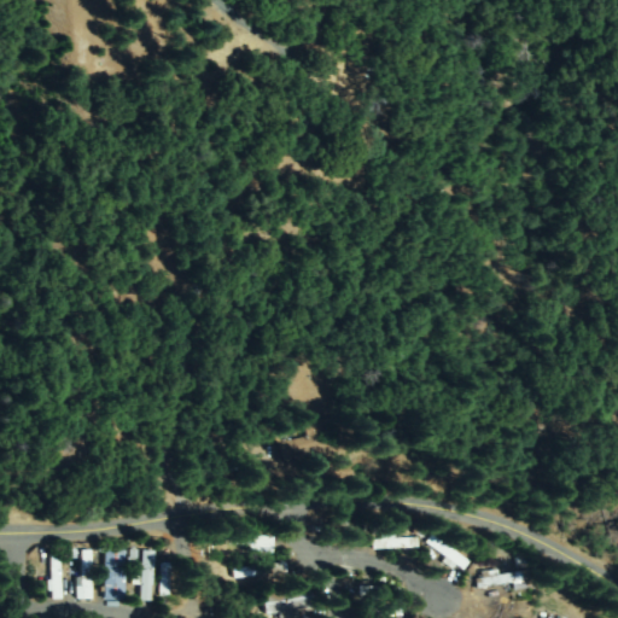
[(281,459),(281,442),(305,443),(305,423),(332,424),(332,435),(321,435),(320,460),(281,459)]
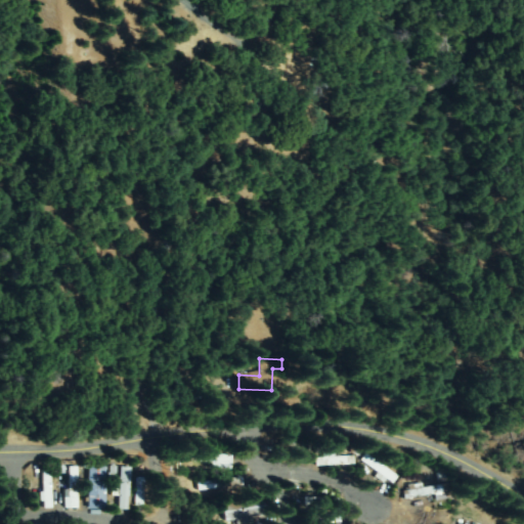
[(195,460),(198,452),(230,461),(228,468),(195,460)]
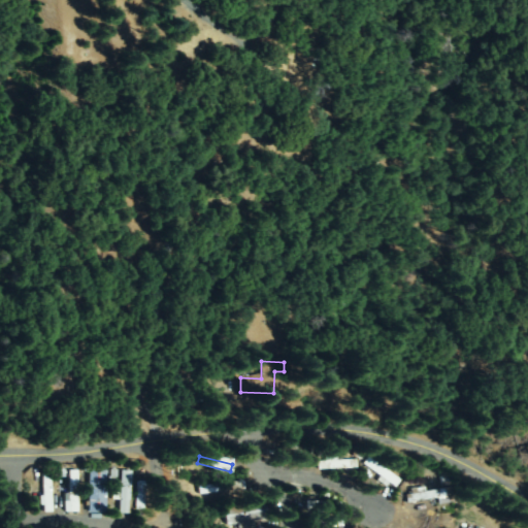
[(323,466),(325,456),(355,462),(353,471),(323,466)]
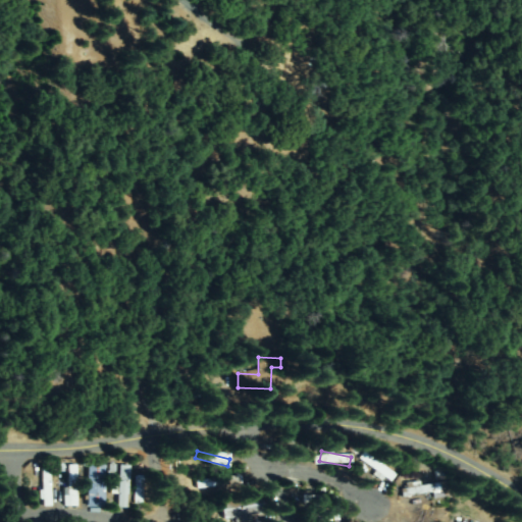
[(366,453),(394,475),(388,482),(360,460),(366,453)]
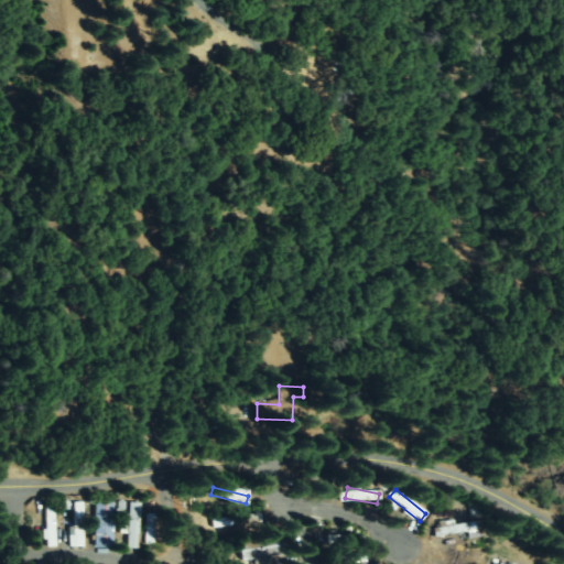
[(54,509),(53,545),(45,545),(45,499),(50,499),(50,503),(67,503),(67,509),(54,509)]
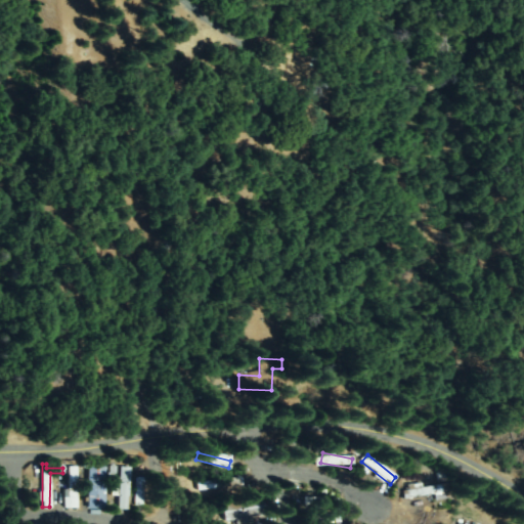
[(90,467),(106,468),(105,510),(88,510),(90,467)]
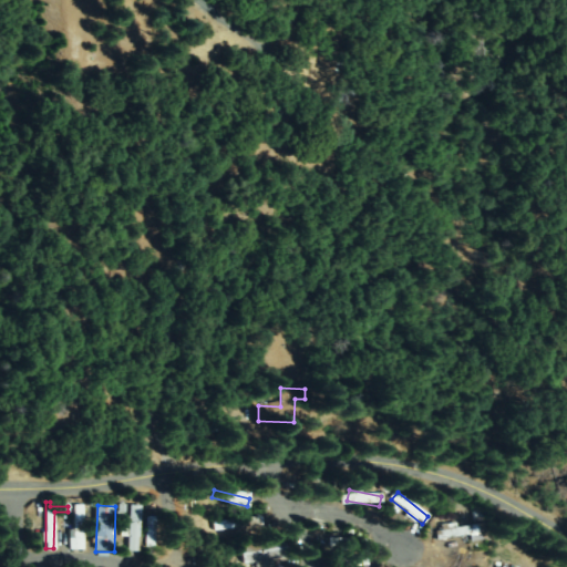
[(126,509),(140,509),(138,549),(125,549),(126,509)]
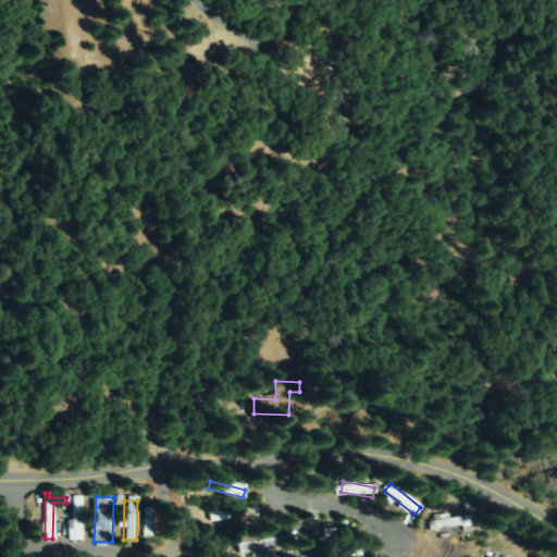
[(81,540),(70,537),(75,502),(86,503),(81,540)]
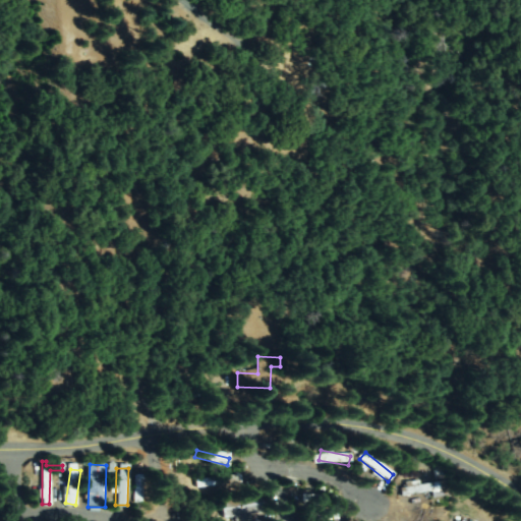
[(140,503),(141,478),(133,478),(132,503),(140,503)]
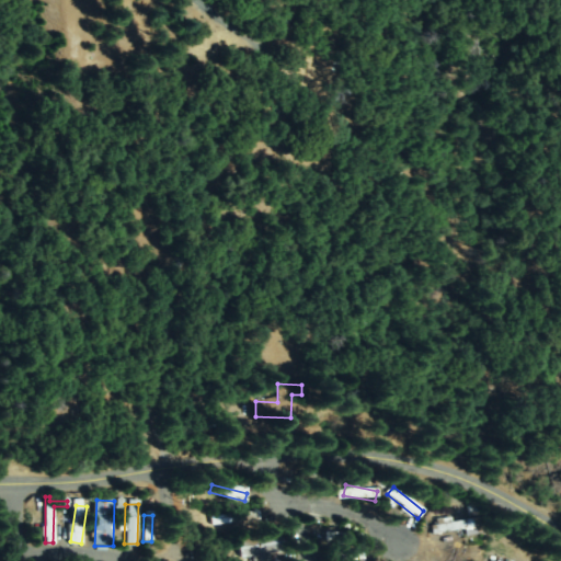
[(259,515),(259,525),(213,524),(213,515),(259,515)]
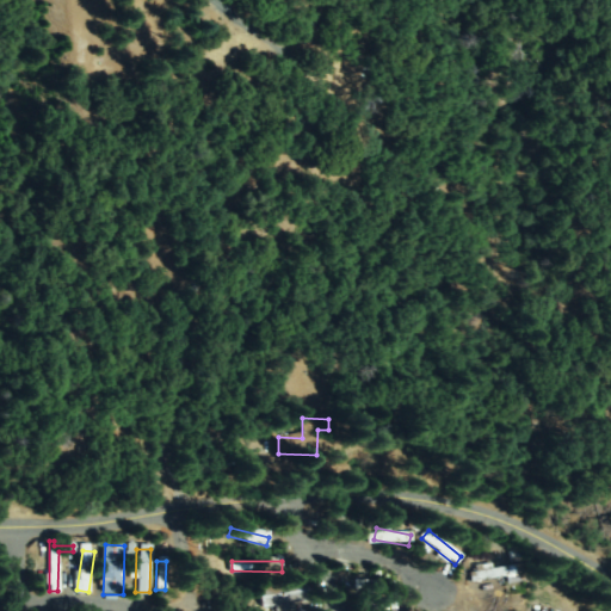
[(520,579),(473,580),(473,568),(520,568),(520,579)]
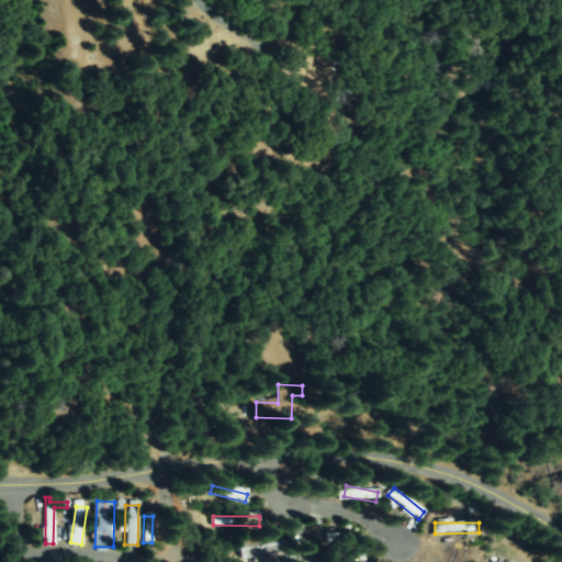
[(244,559),(237,543),(247,539),(250,546),(280,532),(287,549),(259,561),(256,561),(253,555),(244,559)]
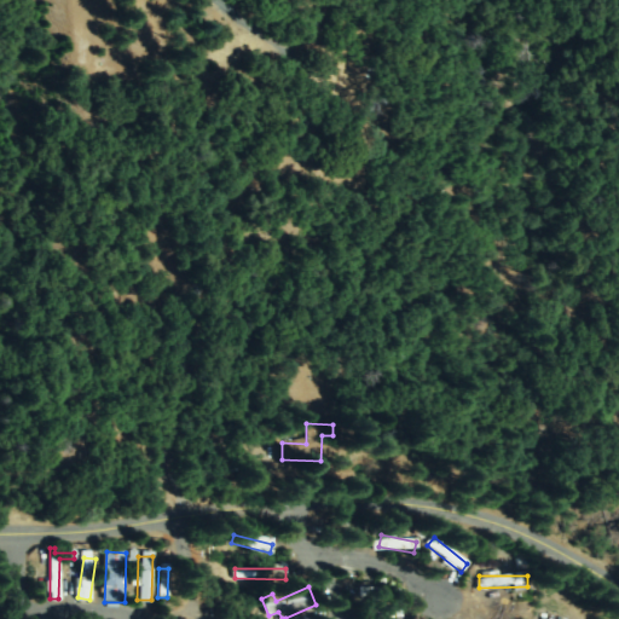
[(400,599),(365,597),(366,589),(400,590),(400,599)]
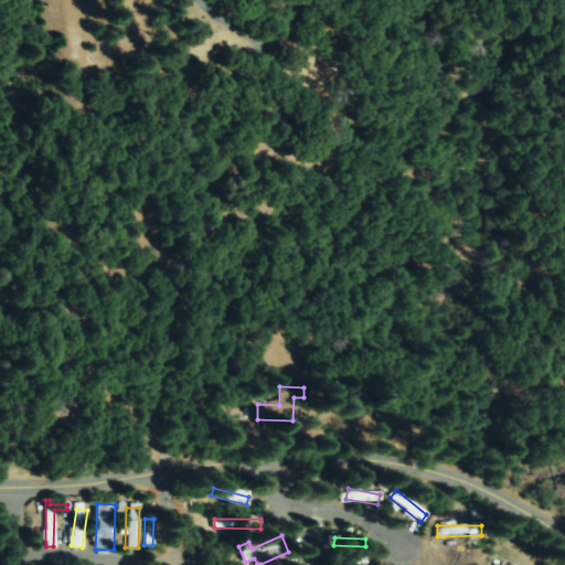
[(333,563),(334,555),(365,556),(365,564),(333,563)]
